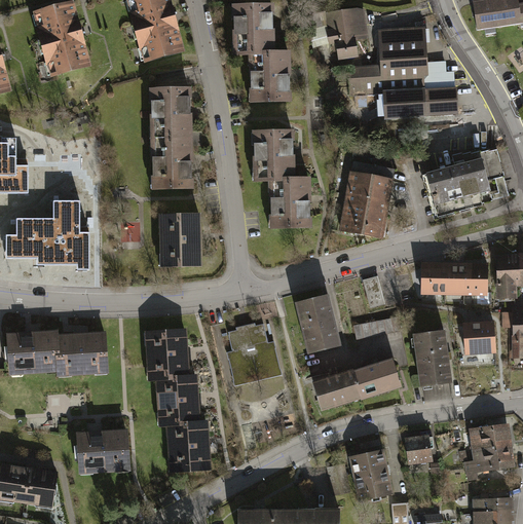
[(123,0),(124,4),(121,5),(123,14),(127,13),(131,27),(125,28),(129,42),(135,41),(137,47),(131,49),(135,64),(140,62),(142,67),(182,57),(167,0),(123,0)]
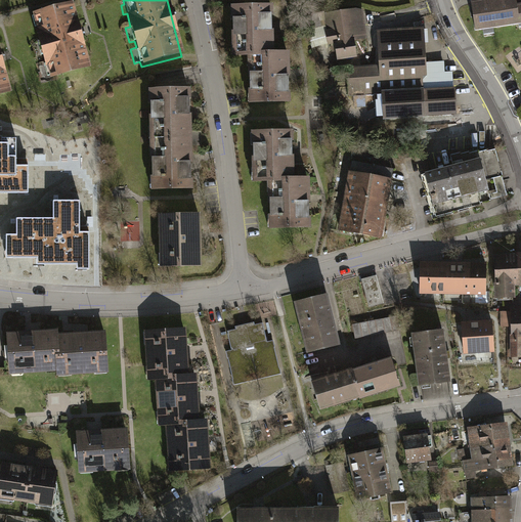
[(520,6),(513,8),(511,0),(495,0),(468,4),(472,37),(520,29),(520,6)]
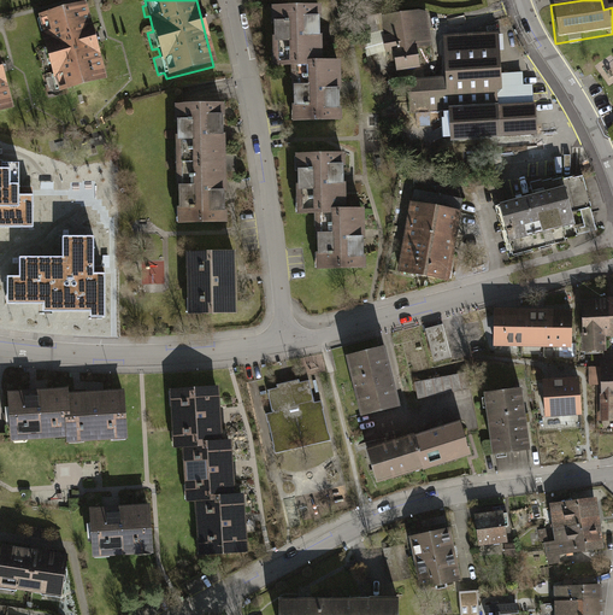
[(89,1),(40,15),(41,18),(37,19),(40,30),(43,29),(48,46),(42,47),(47,65),(53,64),(56,74),(49,75),(53,89),(59,88),(60,93),(110,81),(89,1)]
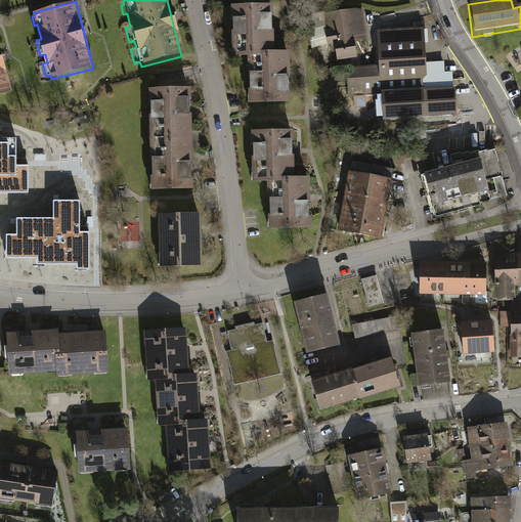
[(277,4),(232,5),(233,54),(248,54),(278,53),(277,4)]
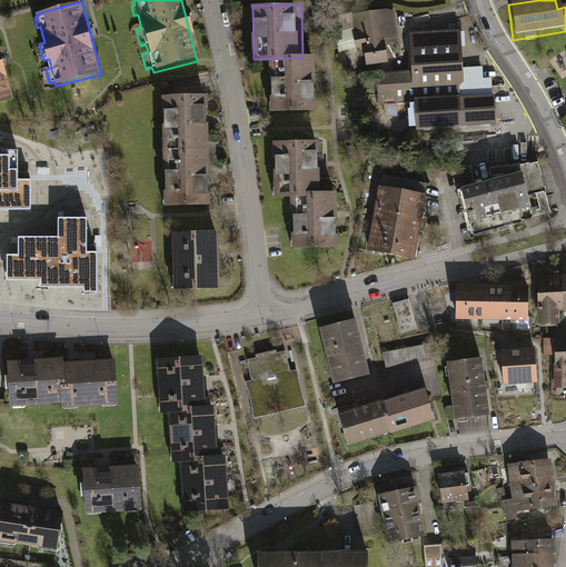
[(398,45),(394,11),(351,16),(356,50),(365,49),(367,66),(389,63),(387,46),(398,45)]
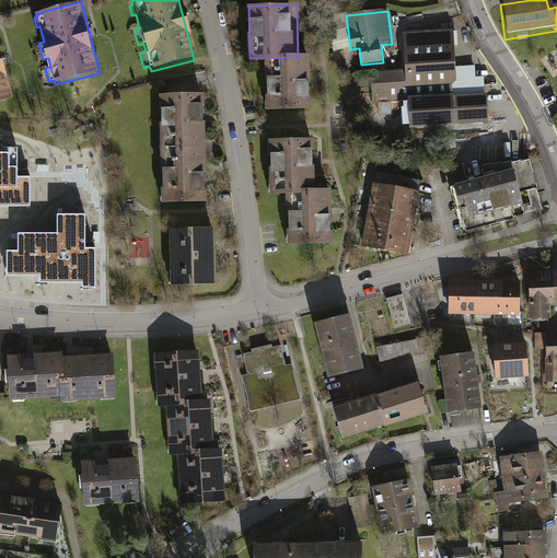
[(408,106),(409,125),(487,120),(485,76),(474,77),(473,62),(456,64),(454,27),(404,31),(406,67),(370,69),(372,108),(408,106)]
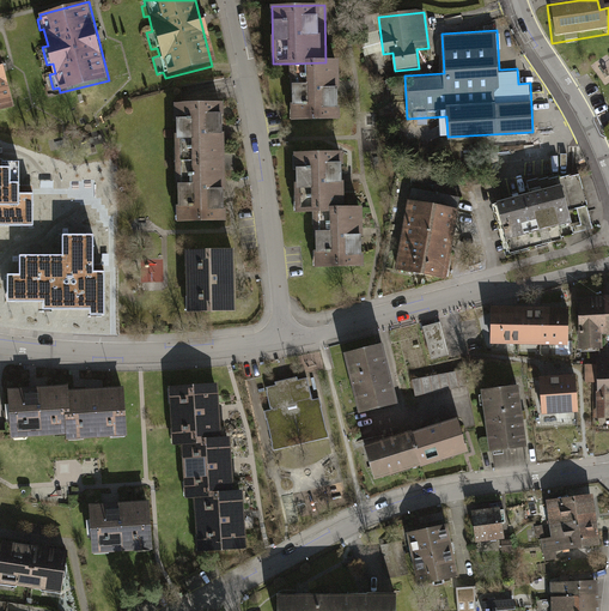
[(0,110),(16,107),(0,43),(0,110)]
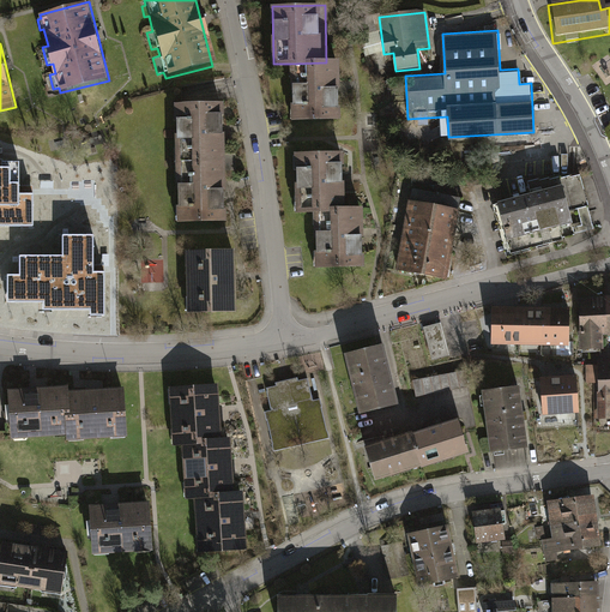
[(326,63),(290,64),(291,119),(345,118),(344,63),(326,63)]
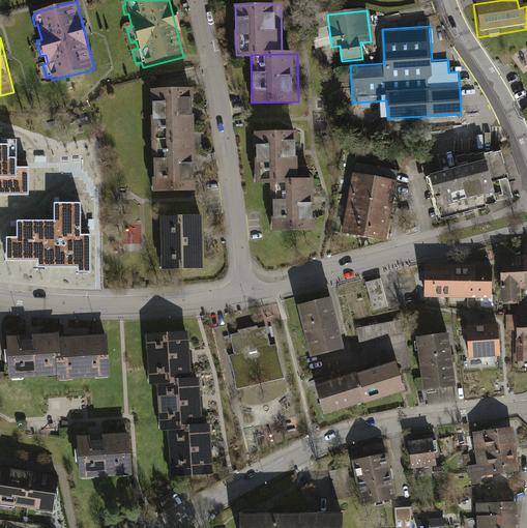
[(152,90),(153,140),(197,139),(196,89),(152,90)]
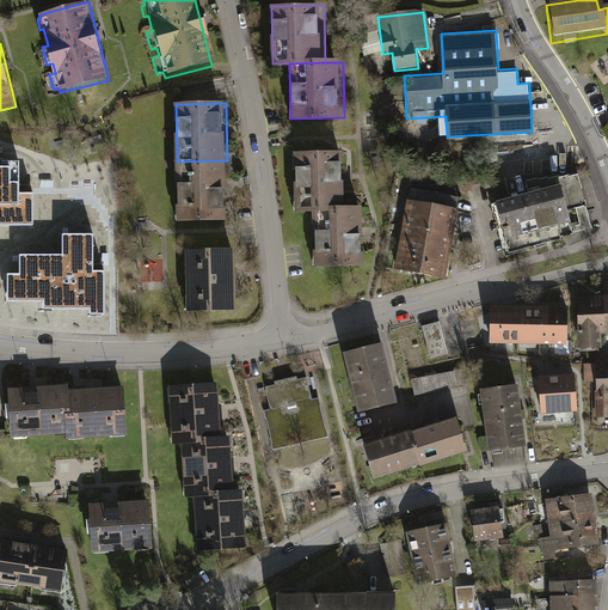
[(347,150),(293,151),(295,207),(314,207),(349,206),(347,150)]
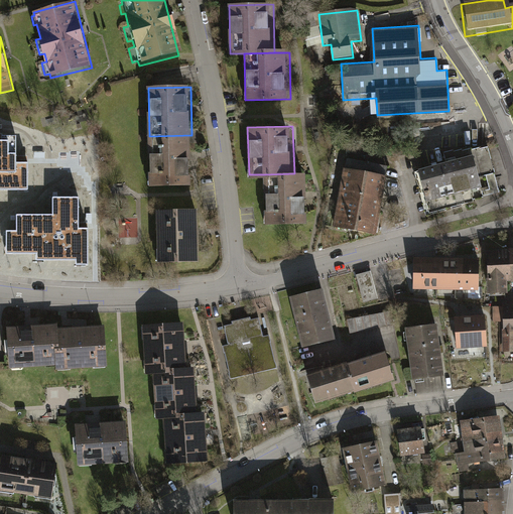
[(13,161),(13,134),(0,134),(0,187),(4,187),(4,180),(25,180),(25,161),(13,161)]
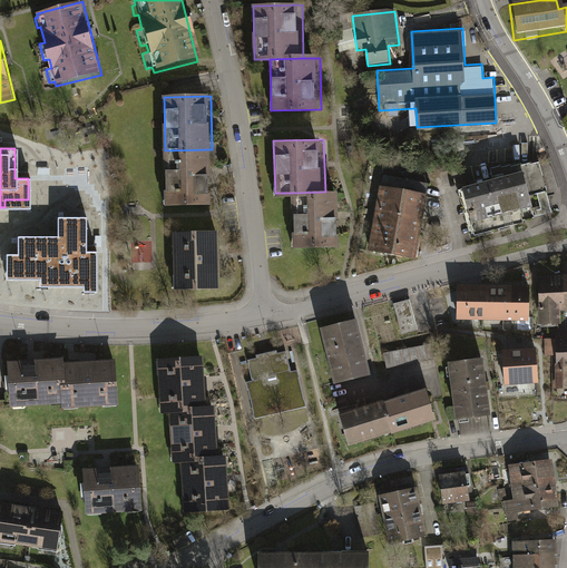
[(165,150),(166,205),(213,204),(212,149),(165,150)]
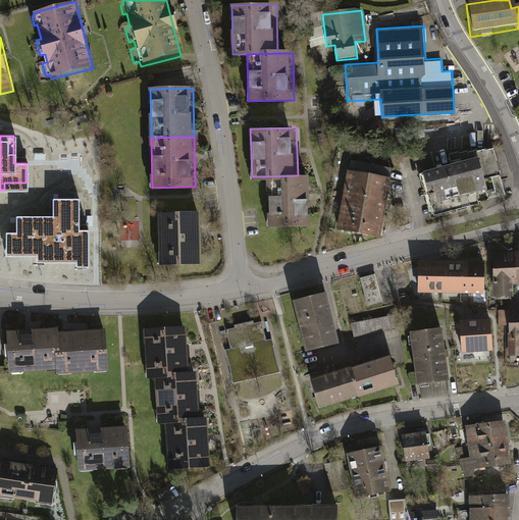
[(451,165),(421,172),(431,216),(479,205),(476,192),(489,189),(487,177),(500,175),(494,149),(485,151),(485,149),(476,152),(475,150),(466,152),(466,150),(457,152),(457,151),(448,153),(451,165)]
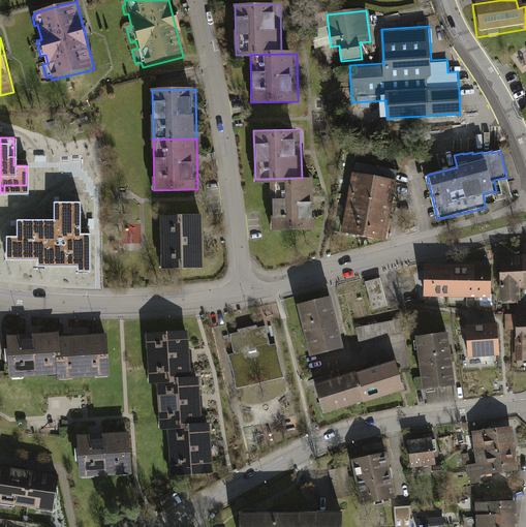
[(397,179),(351,171),(341,233),(387,240),(397,179)]
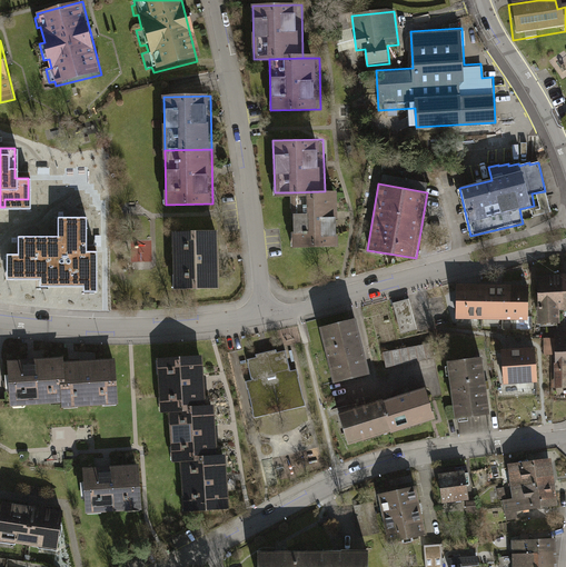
[(293,192),(295,249),(341,247),(339,190),(325,191),(293,192)]
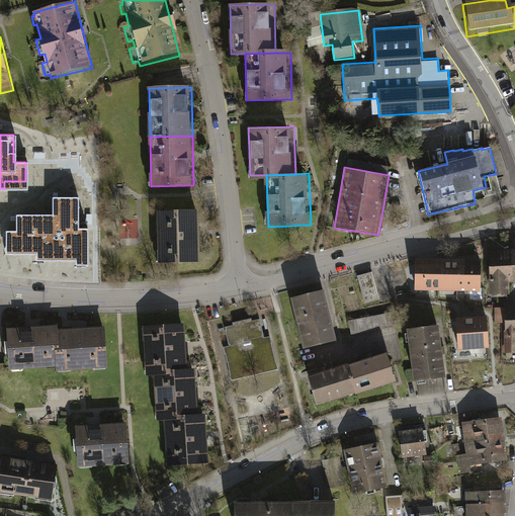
[(50,213),(20,213),(20,230),(4,230),(4,241),(11,241),(11,253),(43,253),(43,259),(74,259),(74,257),(86,257),(86,228),(76,228),(77,196),(64,196),(64,203),(50,203),(50,213)]
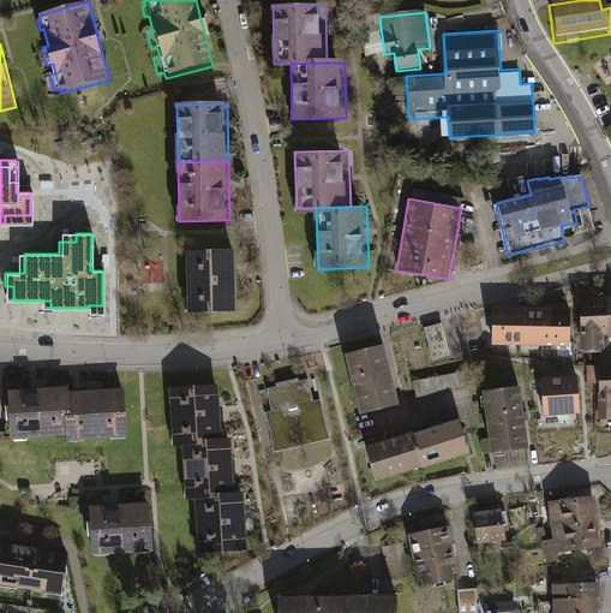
[(238,250),(185,251),(186,311),(239,310),(238,250)]
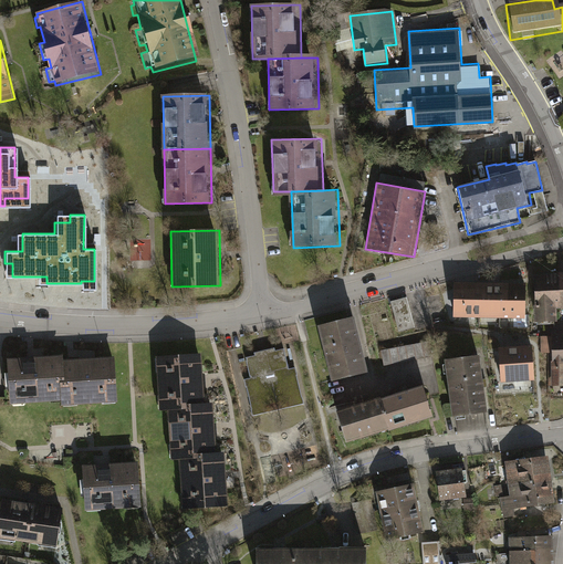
[(554,309),(558,309),(556,271),(532,272),(533,324),(554,323),(554,309)]
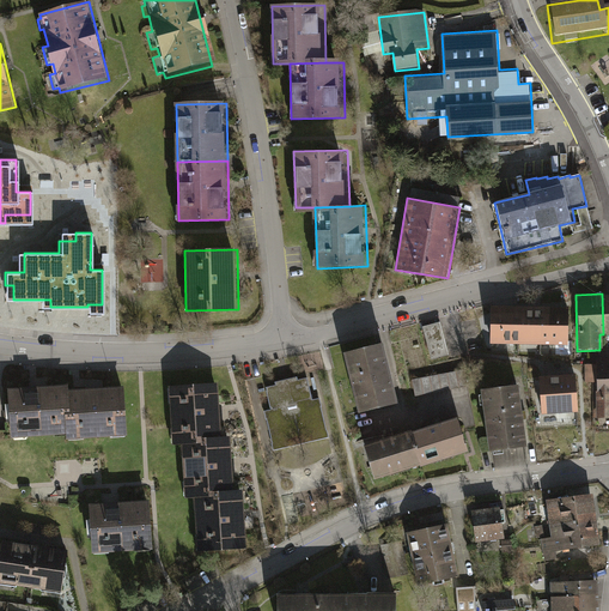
[(513,342),(513,304),(499,303),(482,306),(482,336),(498,342),(513,342)]
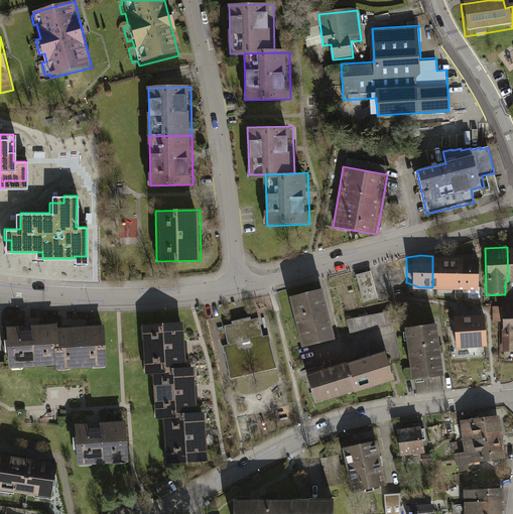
[(453,287),(454,256),(432,256),(432,287),(453,287)]
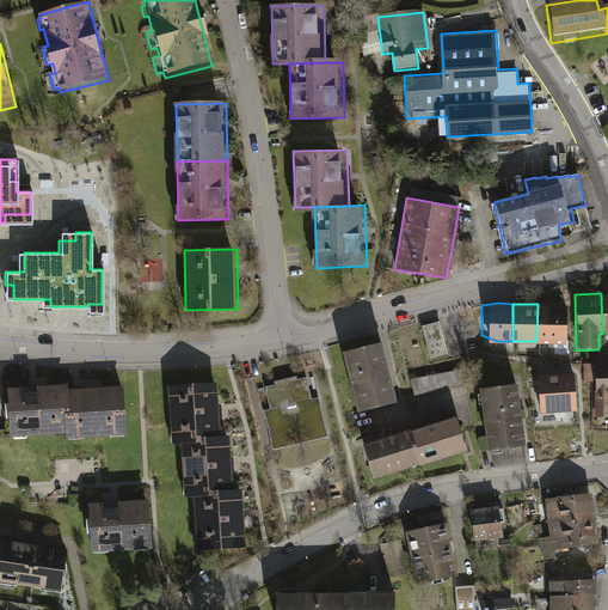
[(563,341),(563,304),(538,304),(536,341),(563,341)]
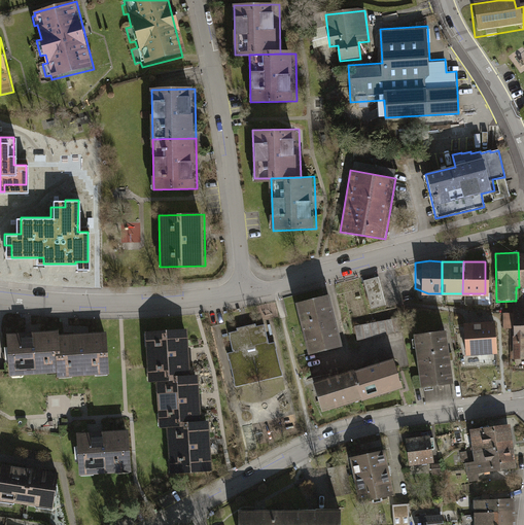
[(362,279),(371,308),(386,305),(378,275),(362,279)]
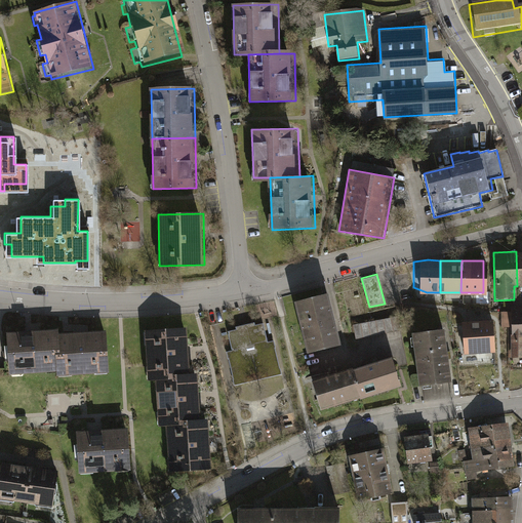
[(337,343),(325,291),(291,299),(304,351),(337,343)]
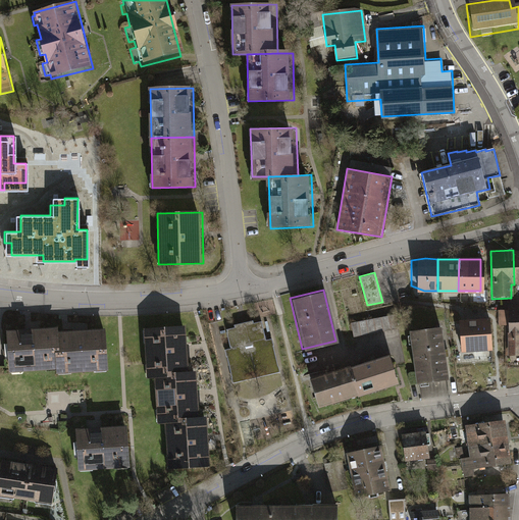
[(518,305),(506,305),(506,355),(518,354),(518,305)]
